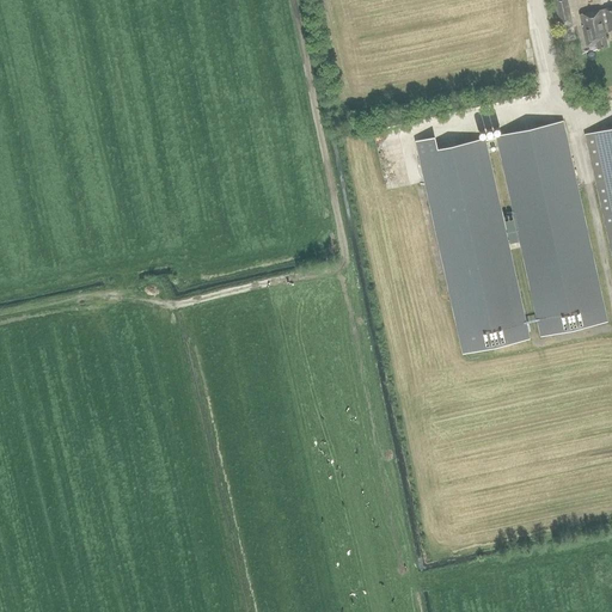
[(571,23),(567,0),(554,0),(560,26),(571,23)]
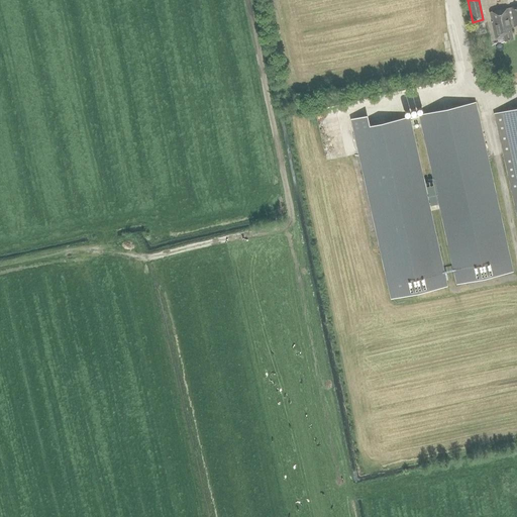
[(516,6),(510,8),(509,8),(490,12),(495,37),(504,36),(505,40),(513,38),(510,27),(512,27),(514,26),(516,25),(516,6)]
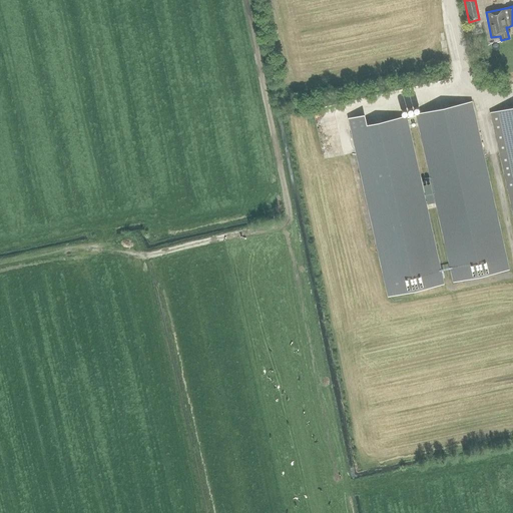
[(508,269),(471,102),(417,114),(454,281),(508,269)]
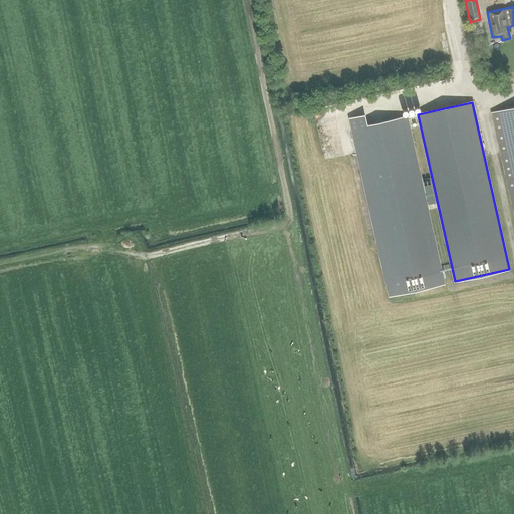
[(513,107),(492,113),(513,212),(513,107)]
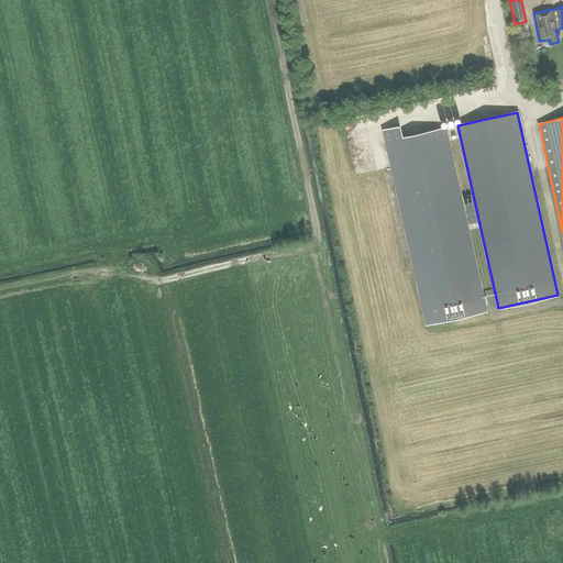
[(486,311),(445,128),(401,138),(399,127),(383,130),(385,141),(426,324),(486,311)]
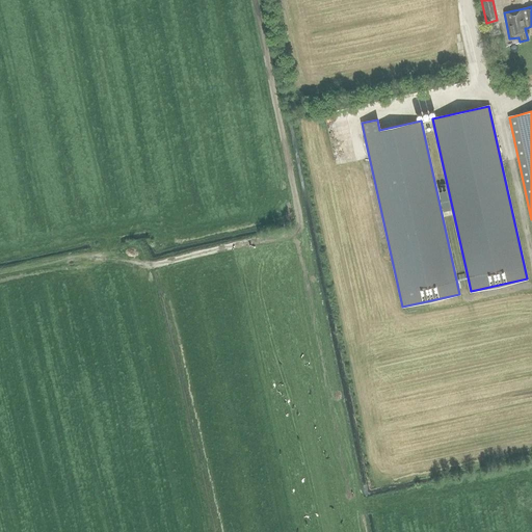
[(443,211),(452,209),(447,184),(437,186),(443,211)]
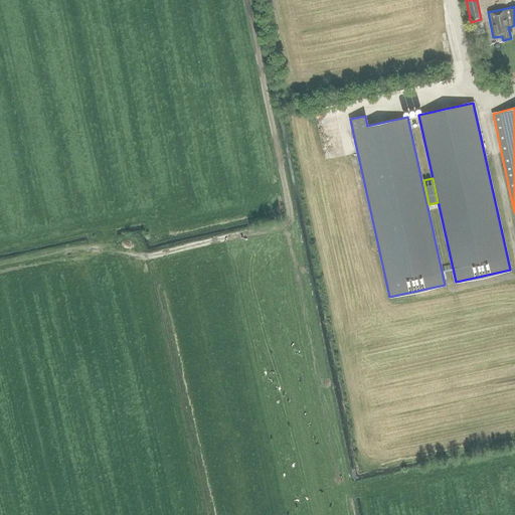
All buildings are outlined.
